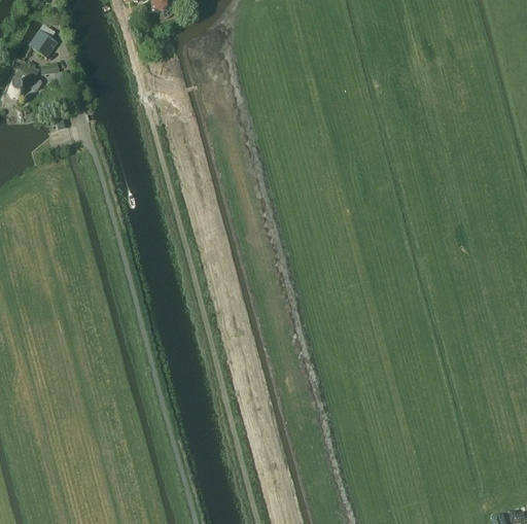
[(151,0),(151,5),(156,10),(163,10),(165,9),(167,14),(175,11),(172,3),(178,1),(177,0),(151,0)]
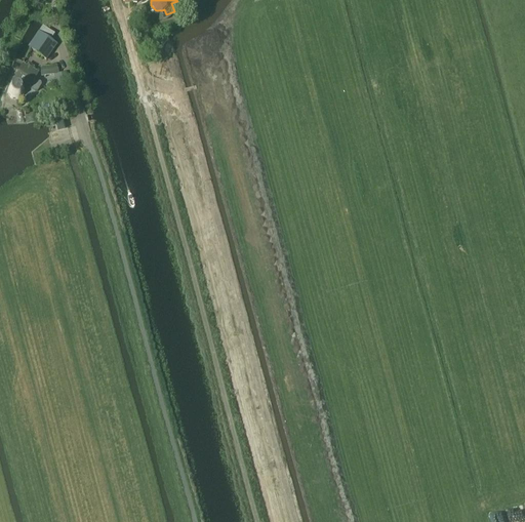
[(29,46),(46,57),(57,42),(39,29),(29,46)]
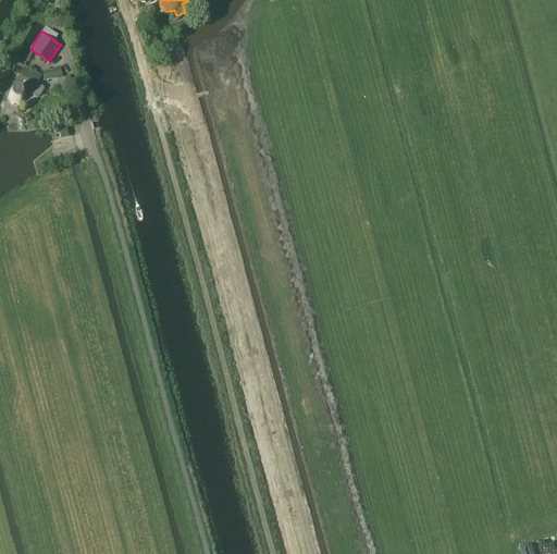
[(42,85),(37,82),(40,74),(24,65),(14,83),(31,91),(38,96),(39,95),(44,88),(42,85)]
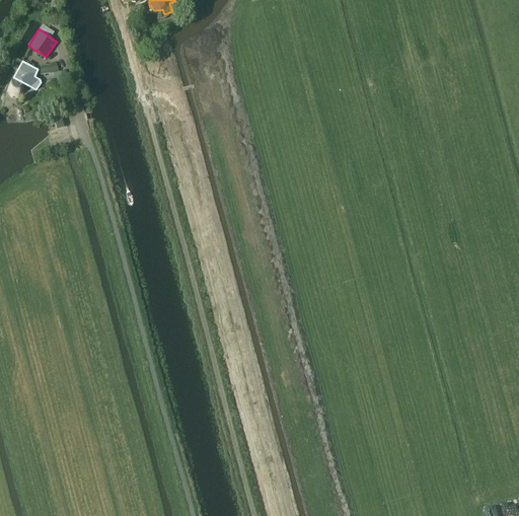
[(56,62),(42,64),(40,69),(40,73),(59,71),(56,62)]
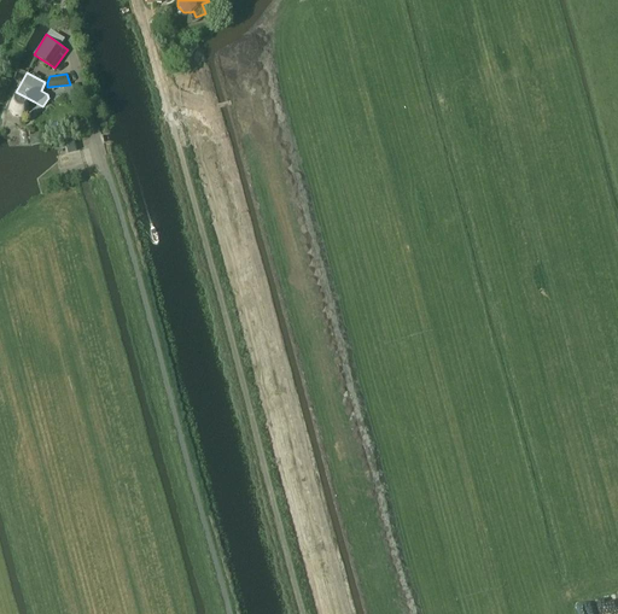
[(0,99),(3,100),(11,80),(0,75),(0,99)]
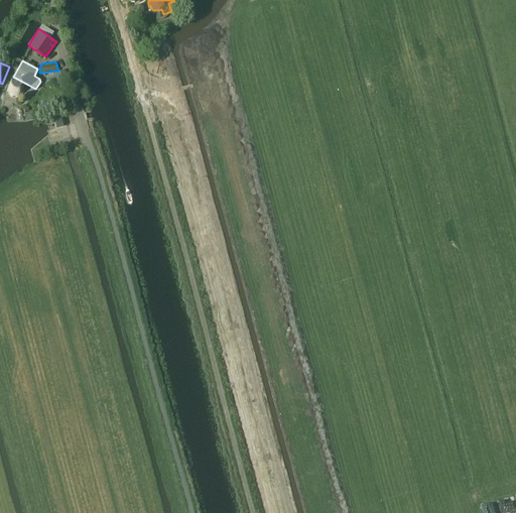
[(7,87),(7,88),(7,89),(7,90),(8,90),(8,92),(9,92),(9,93),(10,94),(12,95),(14,95),(15,95),(16,95),(17,95),(18,95),(20,94),(21,93),(21,92),(22,91),(22,90),(23,90),(23,89),(23,88),(23,87),(23,86),(22,84),(21,83),(21,82),(20,81),(19,81),(18,80),(16,80),(15,80),(14,80),(13,80),(12,80),(10,81),(9,82),(9,83),(8,84),(7,86),(7,87)]
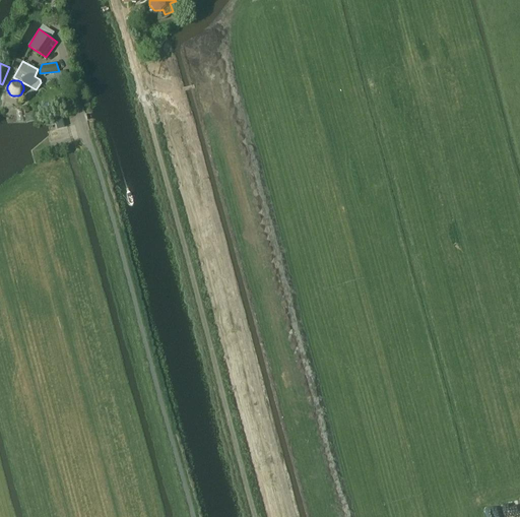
[(26,120),(36,119),(34,111),(24,113),(26,120)]
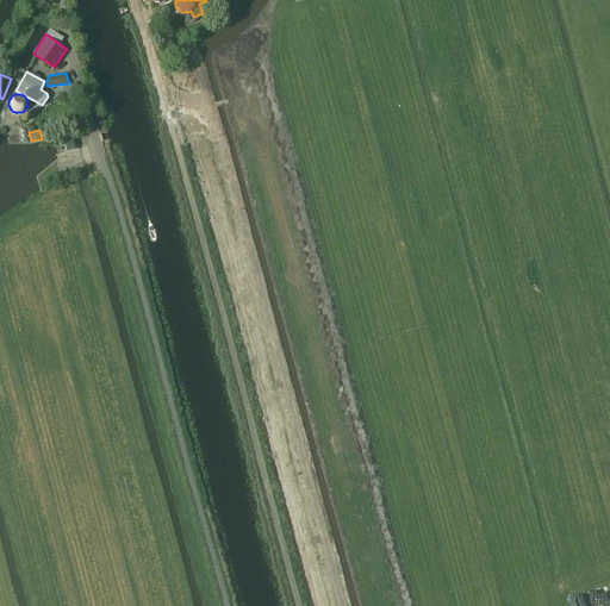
[(64,141),(67,149),(75,147),(73,138),(64,141)]
